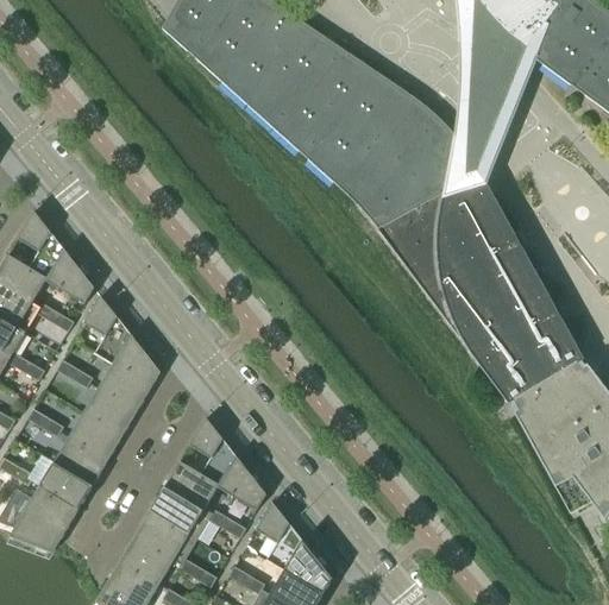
[(176,0),(165,21),(162,26),(195,56),(214,74),(340,187),(347,194),(363,210),(377,227),(489,376),(493,379),(509,402),(512,401),(516,409),(514,410),(570,512),(591,500),(606,518),(608,511),(608,390),(595,372),(591,371),(582,359),(584,357),(578,346),(490,188),(487,182),(477,163),(465,146),(456,134),(452,130),(438,115),(422,101),(406,89),(393,81),(272,0),(176,0)]
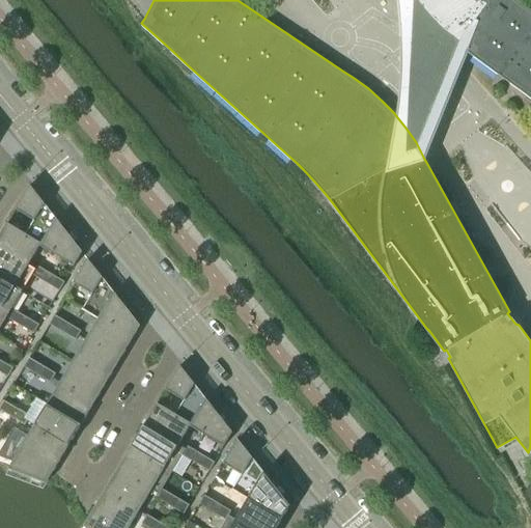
[(398,0),(400,11),(401,32),(402,56),(401,77),(398,104),(396,116),(406,128),(416,142),(423,157),(465,49),(457,44),(443,32),(425,17),(409,0),(398,0)]
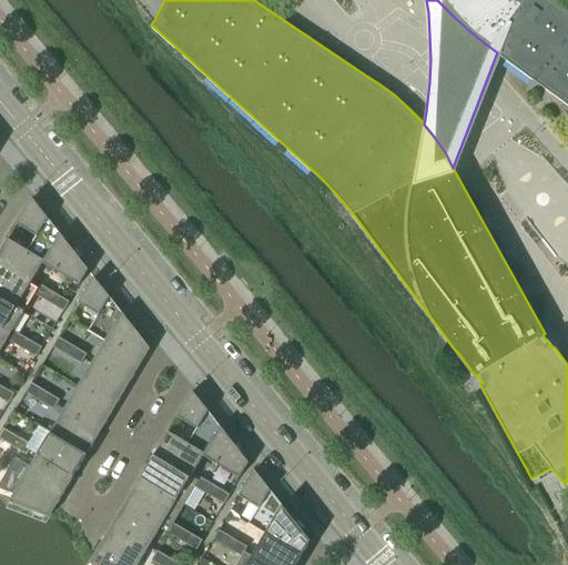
[(437,0),(455,18),(474,34),(489,47),(497,52),(501,56),(567,103),(567,9),(556,0),(437,0)]
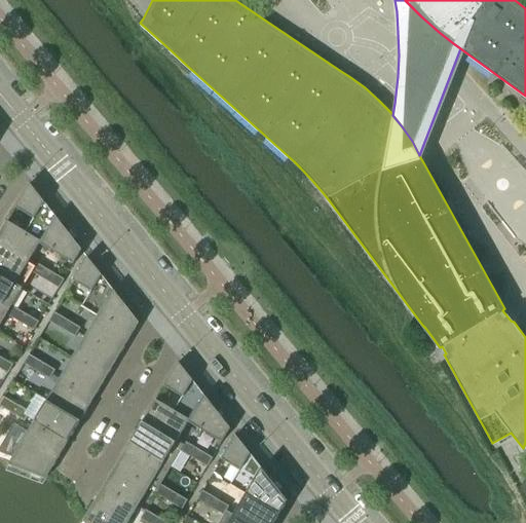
[(81,248),(29,181),(14,204),(33,216),(25,229),(25,230),(40,239),(39,241),(73,261),(81,248)]
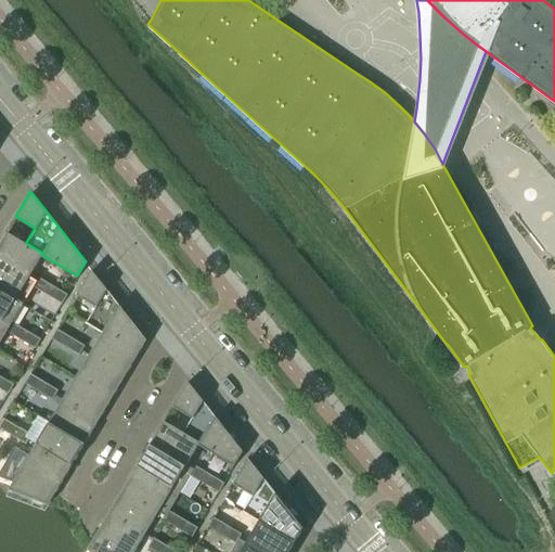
[(42,253),(26,243),(26,242),(8,231),(0,242),(0,258),(29,276),(29,274),(41,255),(42,253)]
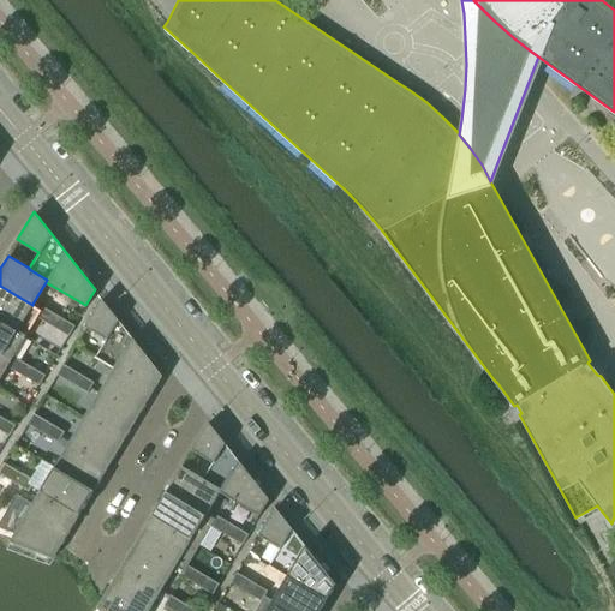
[(41,309),(33,304),(33,305),(0,286),(0,319),(25,335),(37,316),(41,309)]
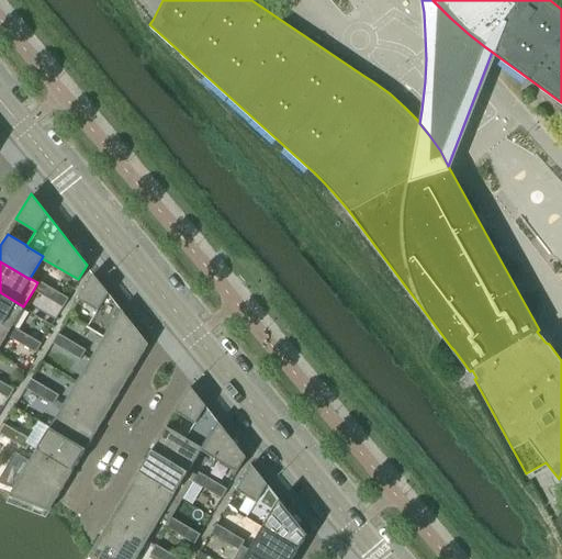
[(148,343),(92,271),(77,297),(97,309),(87,325),(103,335),(104,334),(141,356),(148,343)]
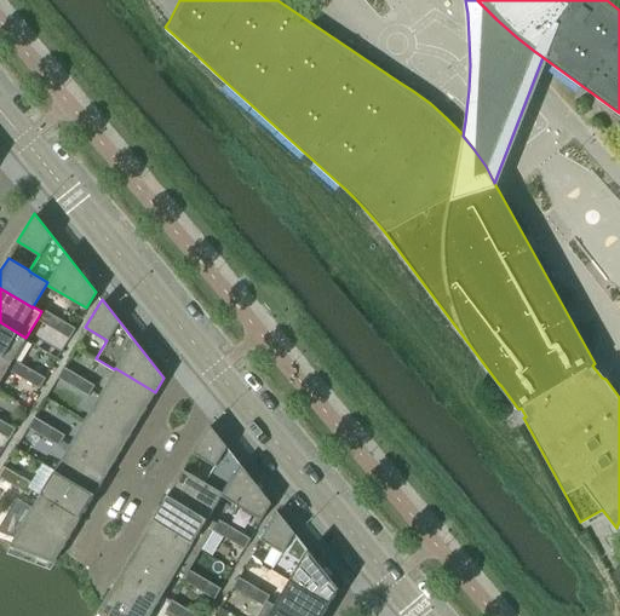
[(58,323),(62,318),(44,308),(41,311),(38,318),(51,326),(53,321),(58,323)]
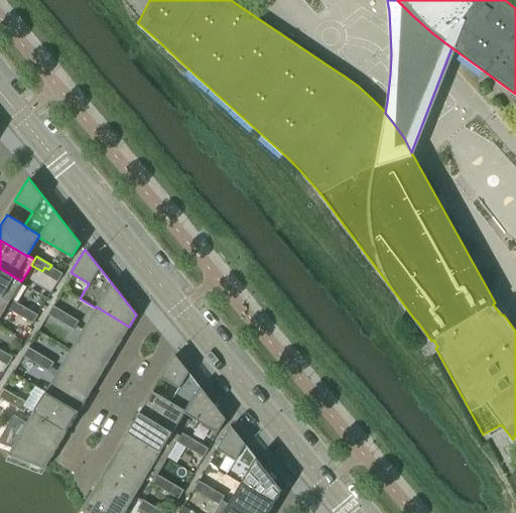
[(62,271),(51,265),(48,269),(44,267),(42,271),(57,280),(62,271)]
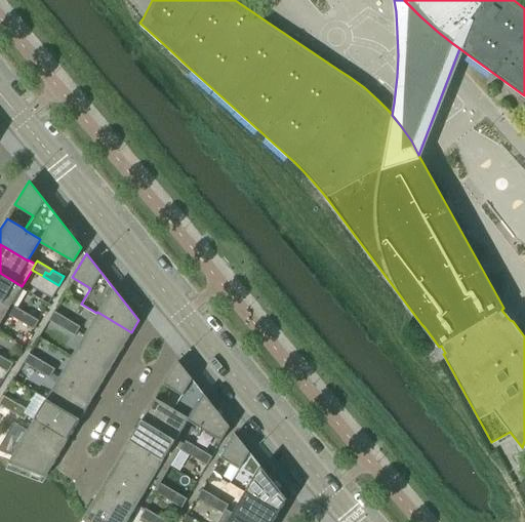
[(22,286),(0,273),(0,302),(2,303),(6,296),(12,302),(22,286)]
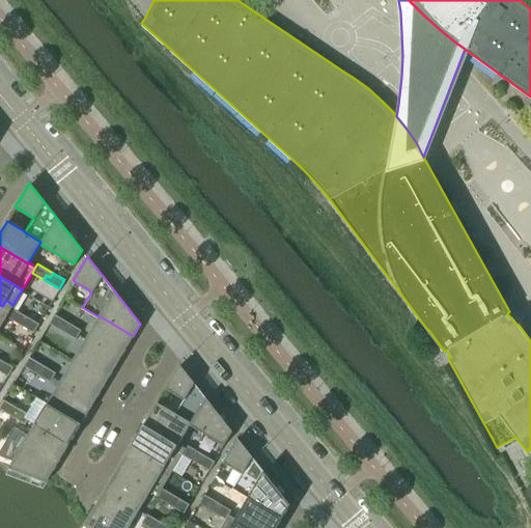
[(25,320),(27,315),(11,306),(6,315),(18,322),(21,317),(25,320)]
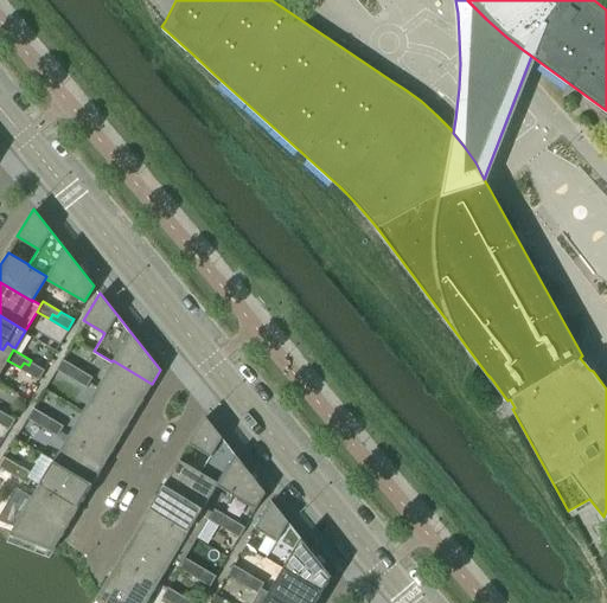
[(77,372),(80,367),(62,357),(56,367),(69,374),(71,370),(77,372)]
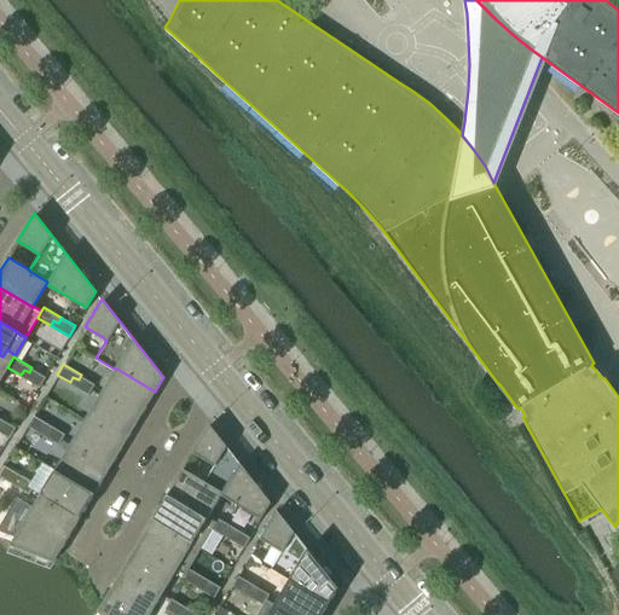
[(45,376),(32,367),(29,372),(24,370),(21,375),(39,386),(45,376)]
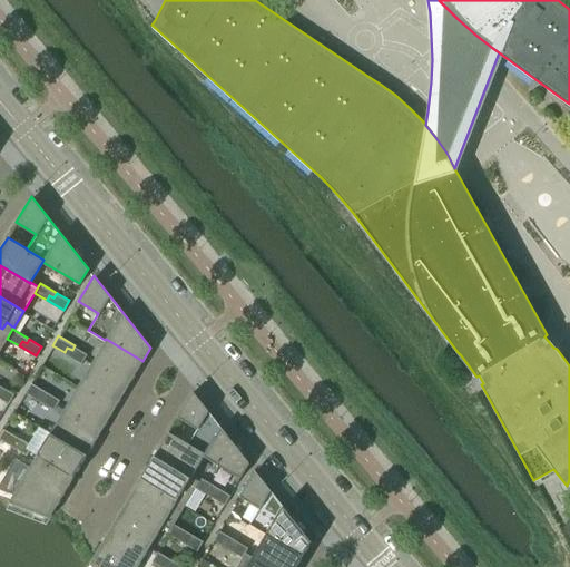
[(128,384),(143,361),(106,339),(105,340),(91,362),(128,384)]
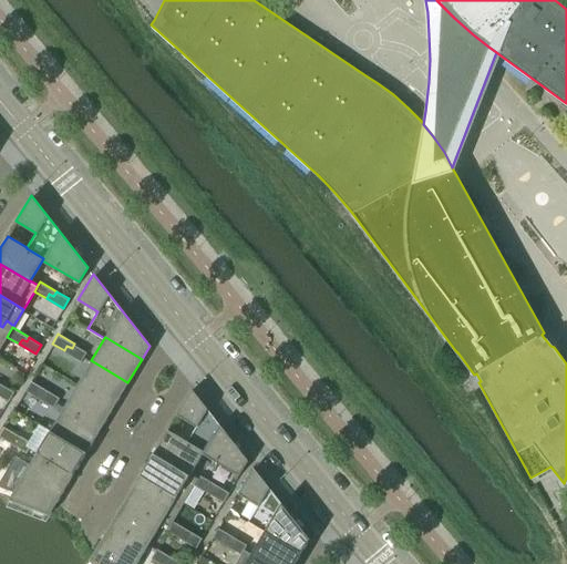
[(86,351),(74,344),(72,348),(66,346),(64,350),(81,360),(86,351)]
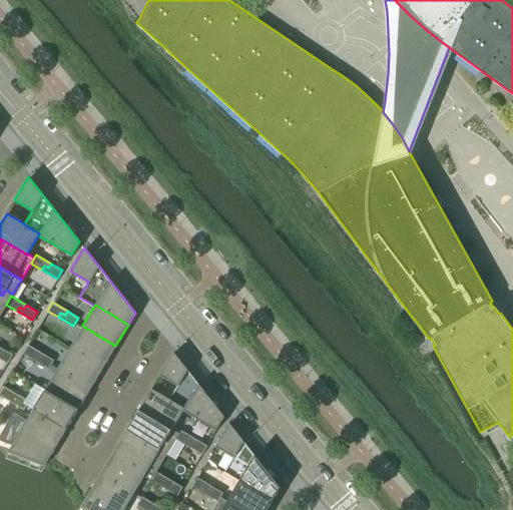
[(103,366),(115,346),(82,326),(70,347),(103,366)]
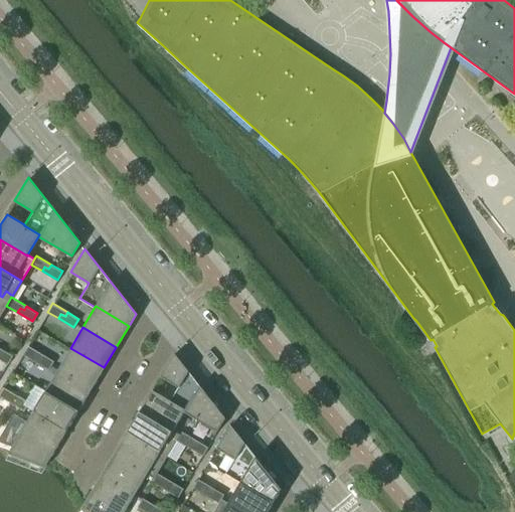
[(40,358),(43,353),(28,344),(22,353),(33,360),(36,355),(40,358)]
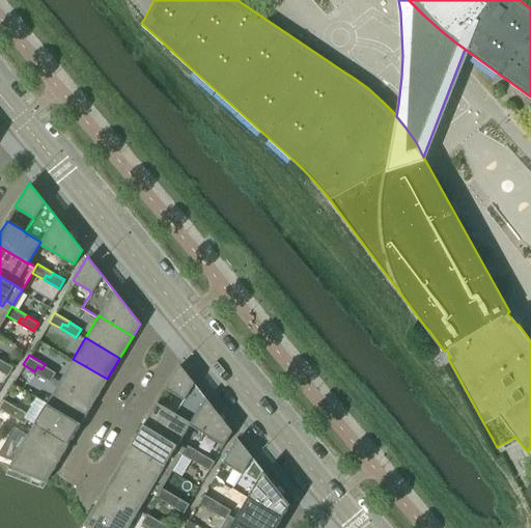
[(14,365),(2,359),(0,361),(0,369),(7,374),(14,365)]
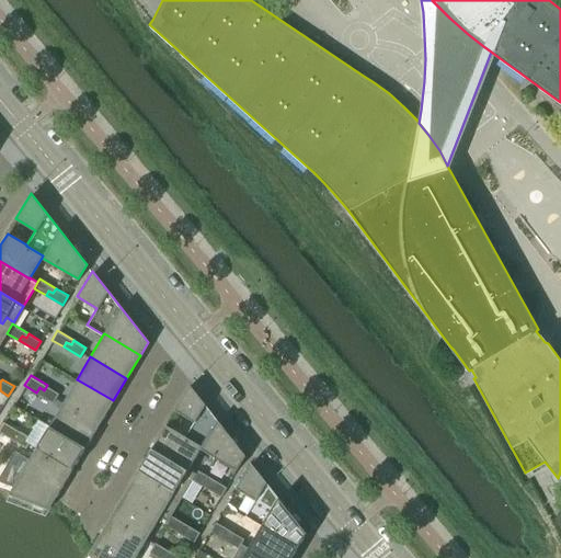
[(100,423),(113,400),(77,379),(64,401),(100,423)]
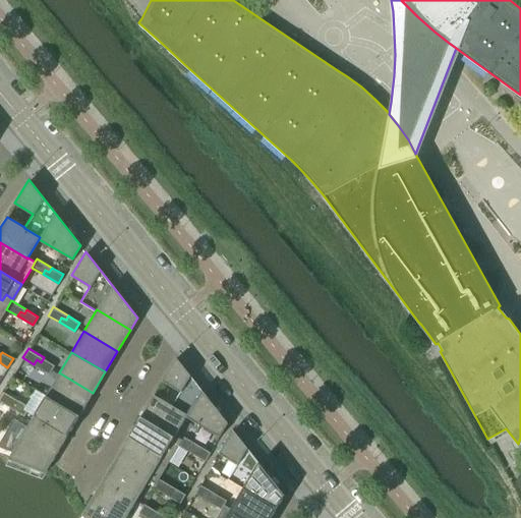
[(228,421),(176,356),(162,380),(180,391),(172,404),(171,405),(186,414),(186,415),(220,436),(228,421)]
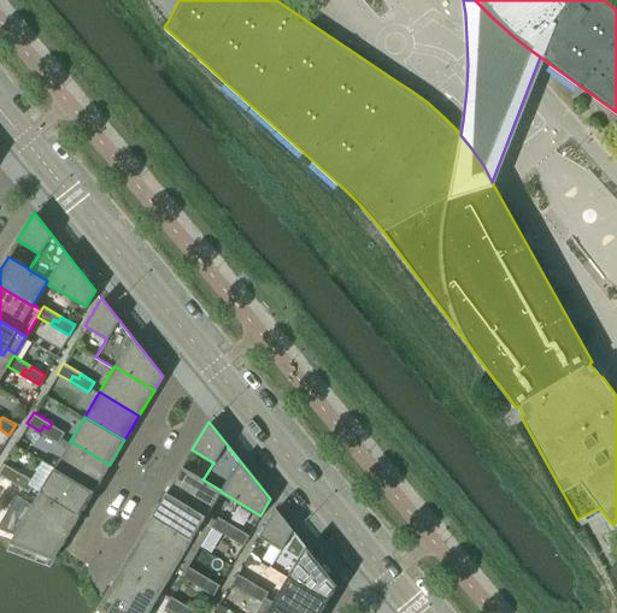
[(65,431),(52,423),(48,429),(43,425),(40,431),(58,441),(65,431)]
